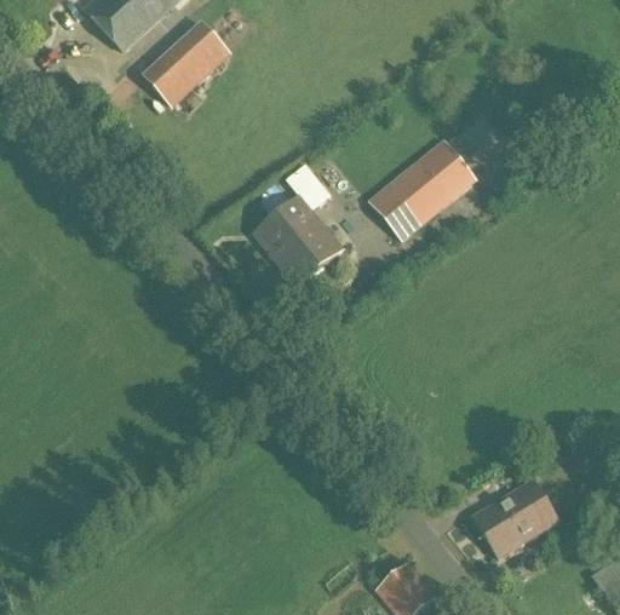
[(121,52),(179,0),(93,0),(84,10),(121,52)]
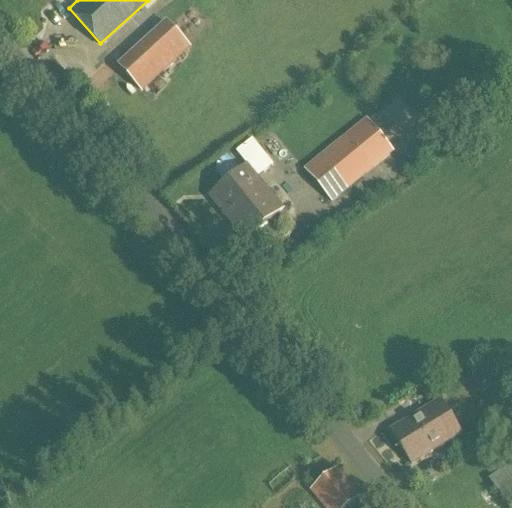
[(179,37),(165,22),(157,30),(156,29),(120,63),(142,88),(179,55),(170,45),(179,37)]
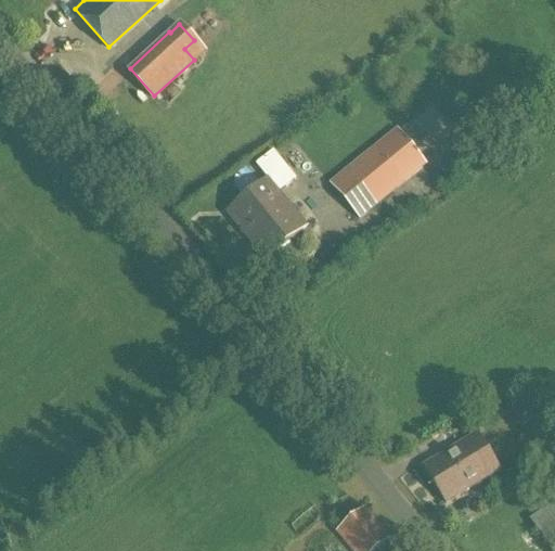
[(398,125),(376,142),(328,180),(359,217),(426,162),(398,125)]
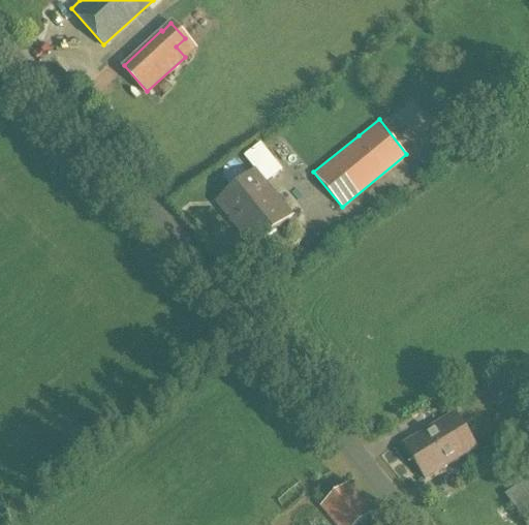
[(228,189),(216,199),(250,242),(253,245),(267,234),(293,212),(268,181),(284,168),(262,142),(245,155),(255,167),(228,189)]
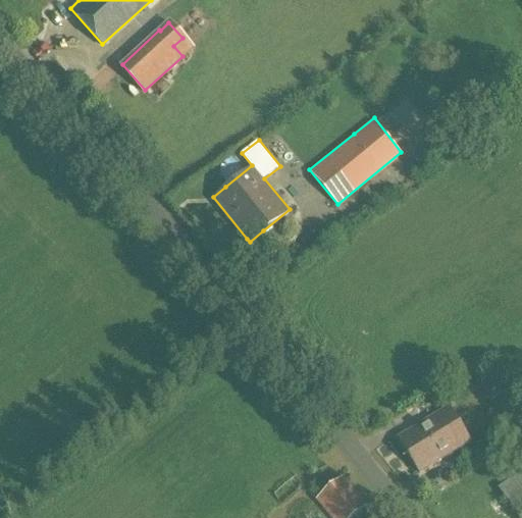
[(422,469),(469,439),(449,405),(401,434),(422,469)]
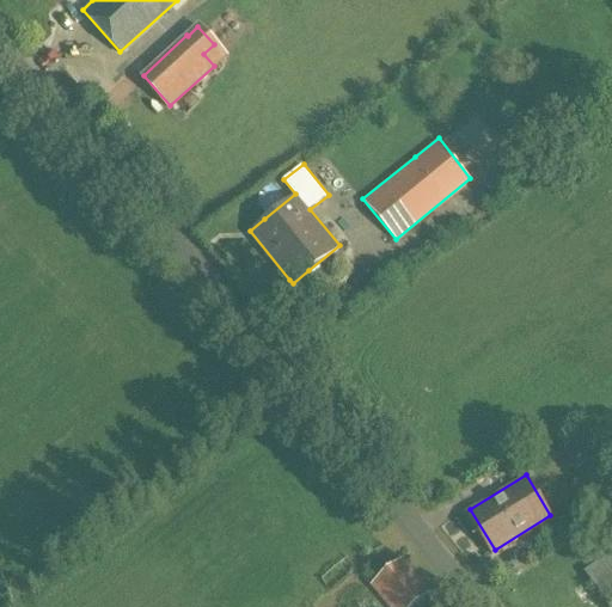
[(611,606),(611,547),(583,569),(611,606)]
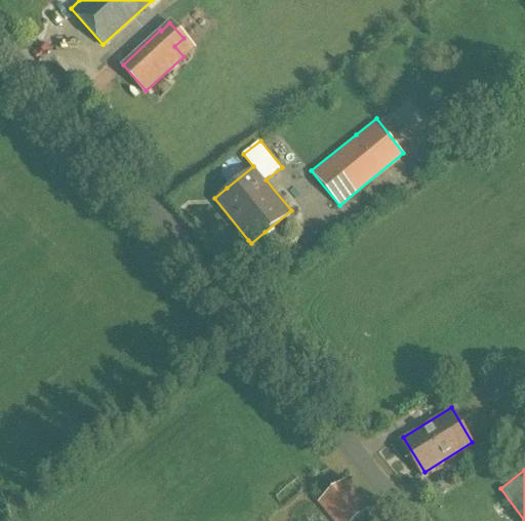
[(341,520),(350,520),(368,506),(344,475),(320,496),(341,520)]
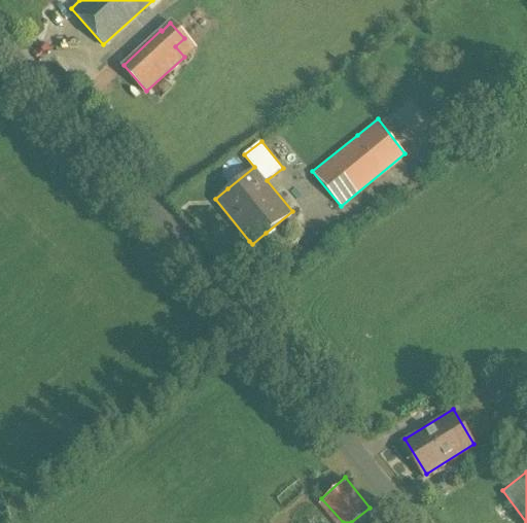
[(304,522),(320,522),(323,521),(313,511),(302,520),(304,522)]
